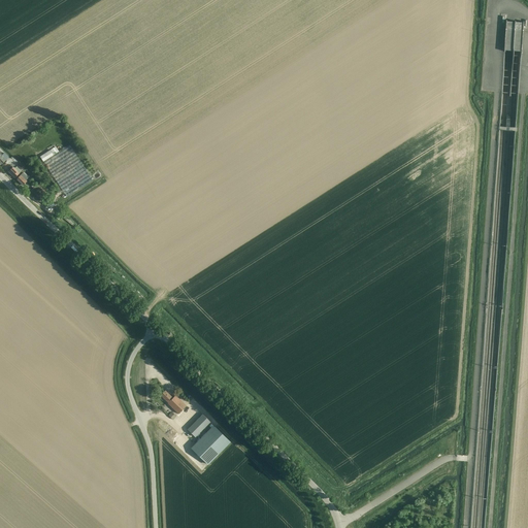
[(525,23),(506,22),(506,24),(504,51),(508,51),(513,52),(518,52),(522,52),(523,52),(525,27),(525,23)]
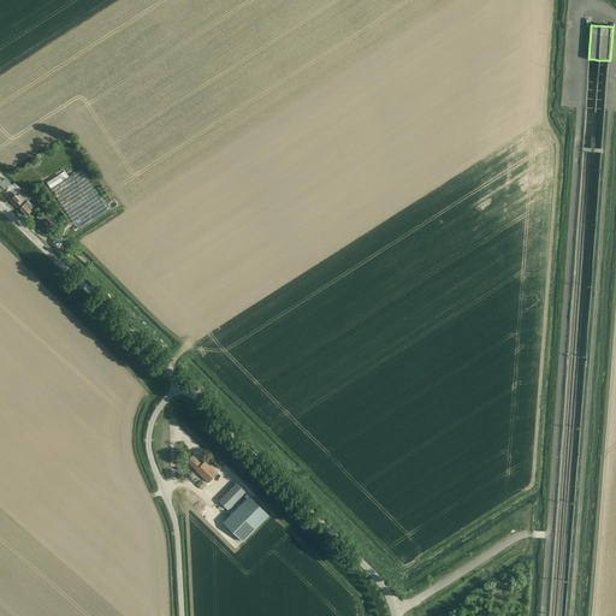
[(63,181),(51,188),(78,230),(108,209),(81,169),(63,181)]
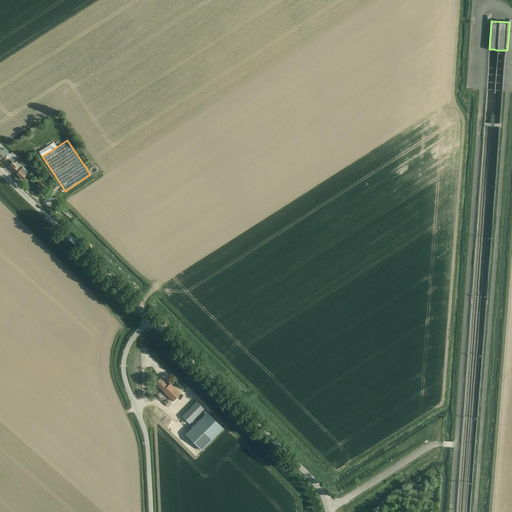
[(39,152),(42,157),(42,156),(52,150),(49,145),(39,152)]
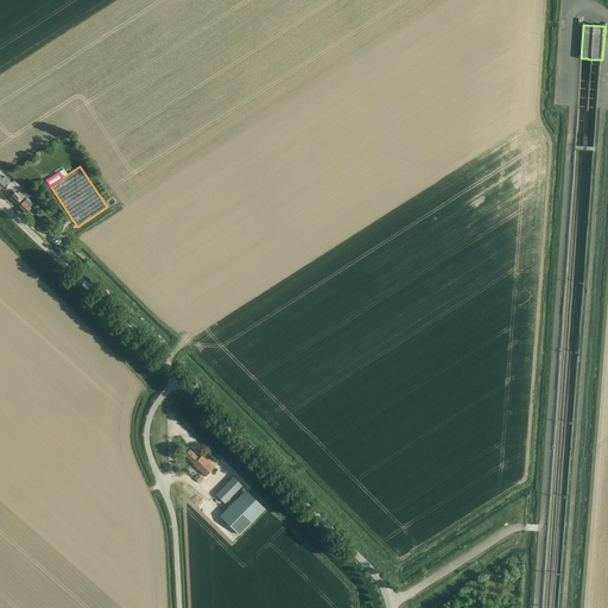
[(0,187),(2,189),(7,184),(10,182),(6,177),(5,176),(2,178),(0,175),(0,187)]
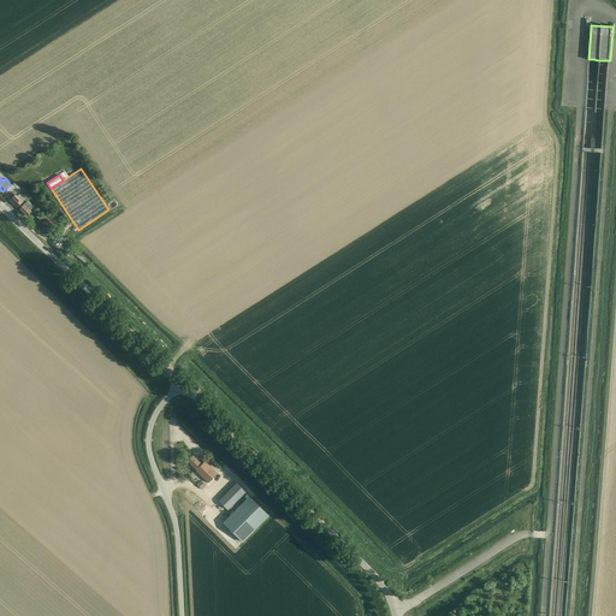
[(17,196),(13,193),(10,196),(12,199),(10,200),(17,207),(23,202),(25,200),(19,195),(17,196)]
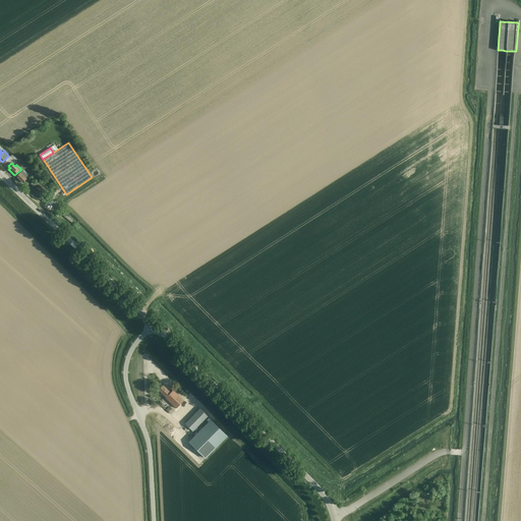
[(22,183),(26,179),(25,178),(27,176),(22,170),(16,177),(22,183)]
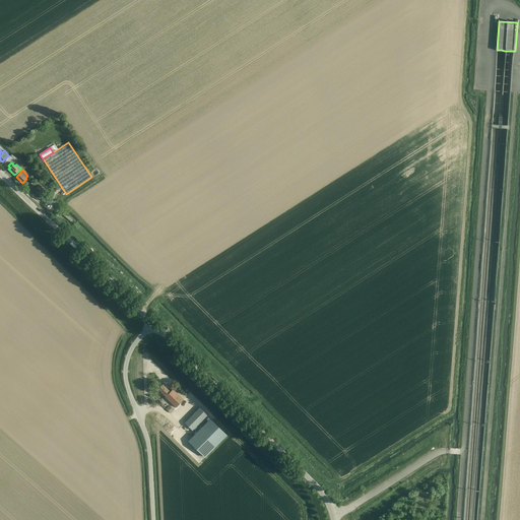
[(36,182),(30,187),(41,198),(46,193),(36,182)]
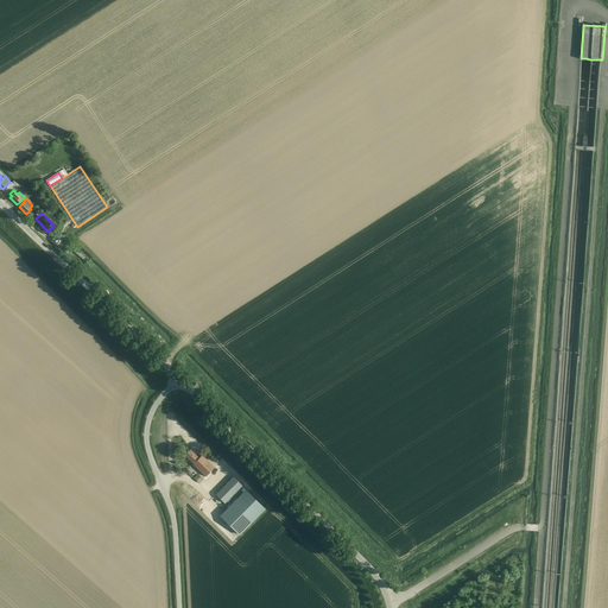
[(200,458),(190,449),(185,455),(194,463),(192,464),(206,476),(214,467),(202,455),(200,458)]
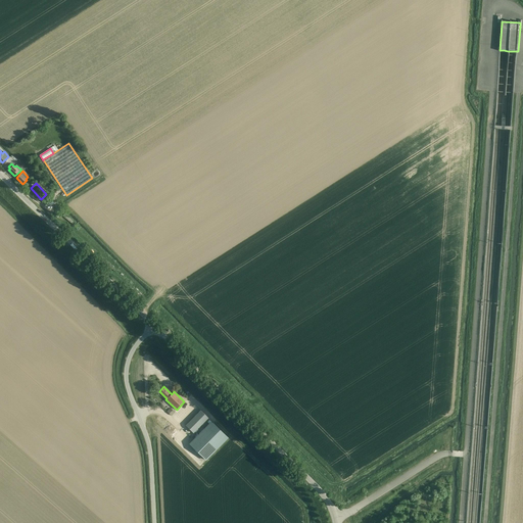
[(193,433),(208,418),(200,411),(186,425),(193,433)]
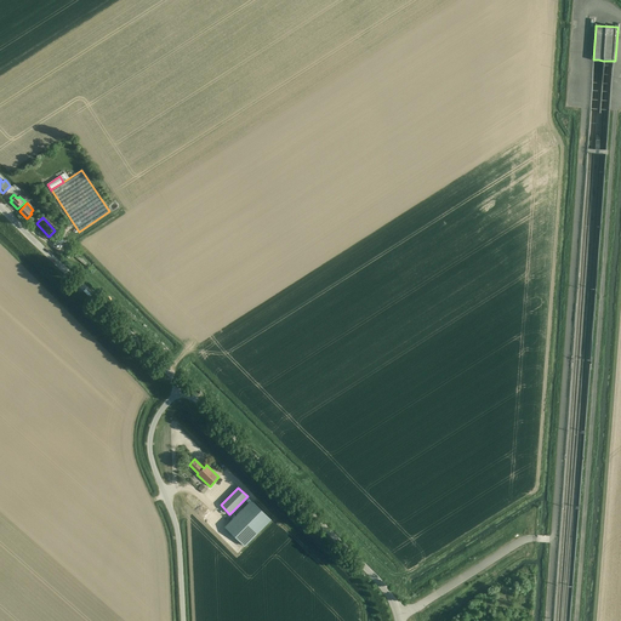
[(271,520),(250,501),(224,528),(244,547),(271,520)]
